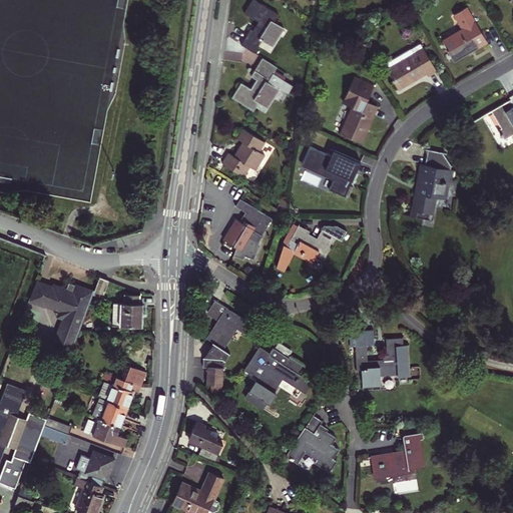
[(280,17),(254,1),(246,15),(260,24),(254,32),(251,31),(242,47),(255,55),(264,43),(274,49),(286,31),(275,24),(280,17)]
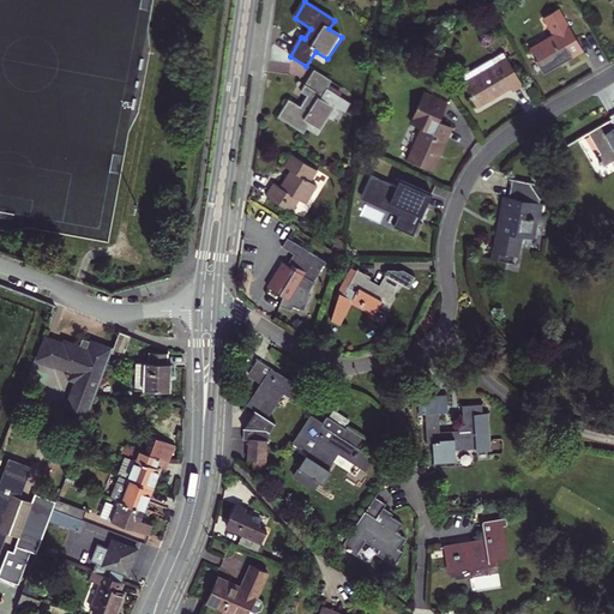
[(545,72),(583,49),(570,25),(567,26),(558,8),(545,17),(554,34),(530,48),(545,72)]
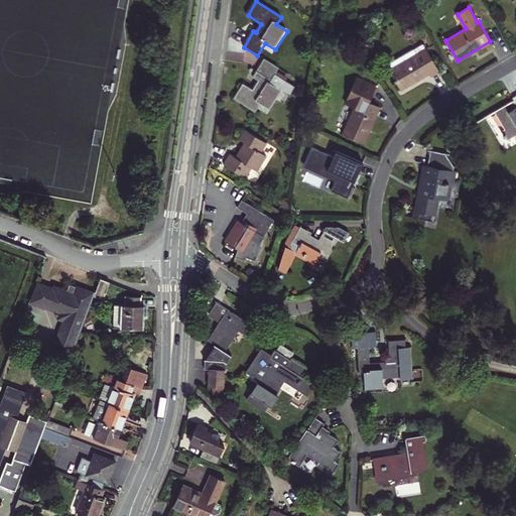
[(390,70),(402,90),(428,74),(430,77),(439,72),(423,43),(415,48),(417,53),(390,70)]
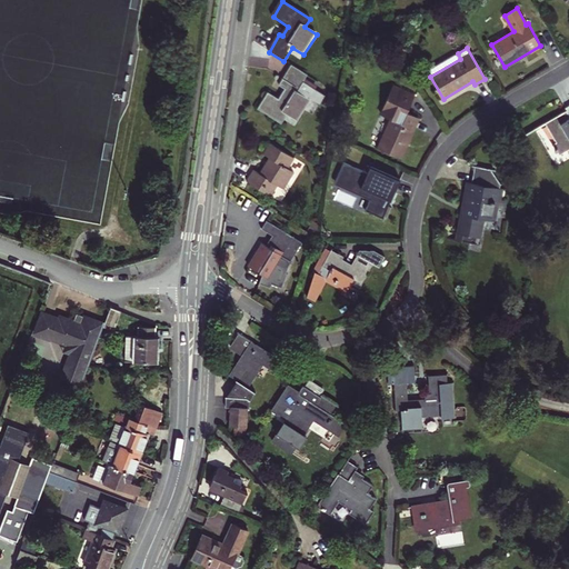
[(309,77),(293,67),(280,87),(287,90),(280,101),(270,95),(260,110),(282,125),(288,116),(298,122),(310,101),(309,101),(310,99),(320,107),(326,98),(305,83),(309,77)]
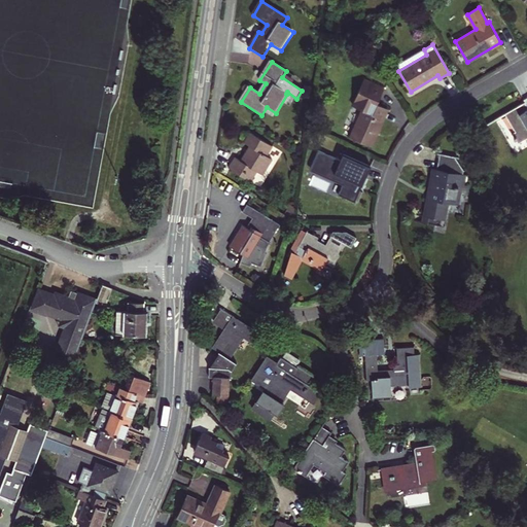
[(374,146),(390,109),(379,104),(386,88),(367,78),(356,103),(364,107),(351,136),(374,146)]
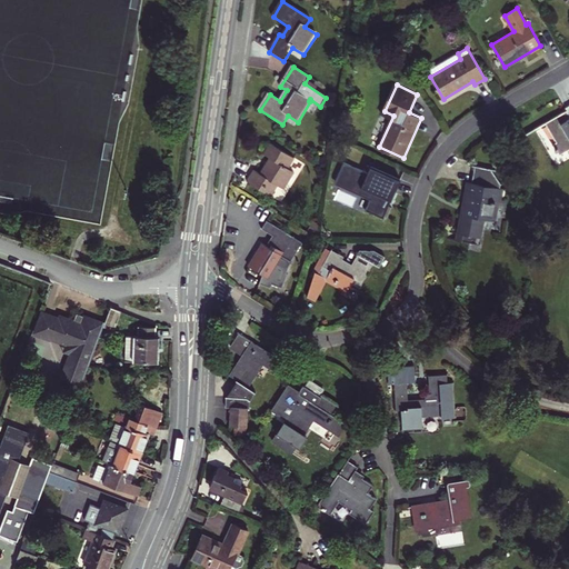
[(568,113),(567,110),(546,122),(557,142),(553,143),(560,155),(568,148),(568,113)]
